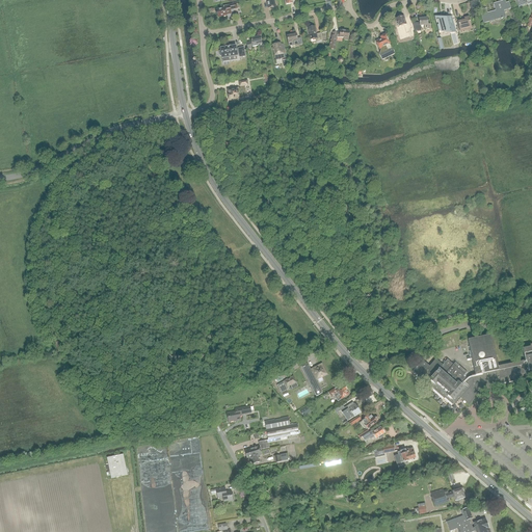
[(486,9),(480,10),(482,17),(483,17),(485,23),(489,22),(489,20),(496,18),(496,20),(501,18),(501,19),(503,19),(503,18),(505,18),(503,12),(504,12),(504,10),(510,8),(509,2),(506,3),(505,0),(496,3),(496,4),(494,5),(495,7),(496,10),(487,14),(486,9)]
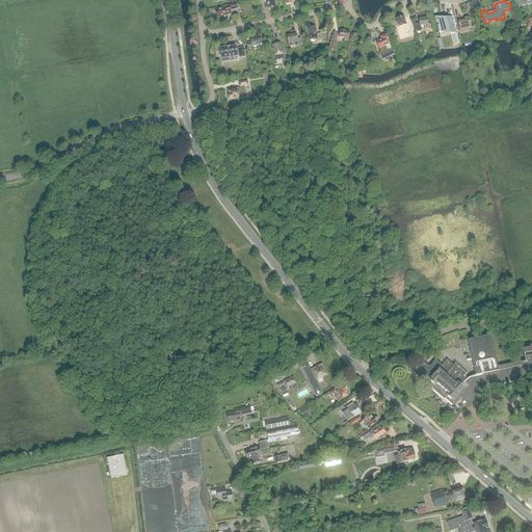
[(231,14),(230,10),(238,8),(237,3),(223,6),(224,8),(216,10),(218,18),(227,16),(227,15),(231,14)]
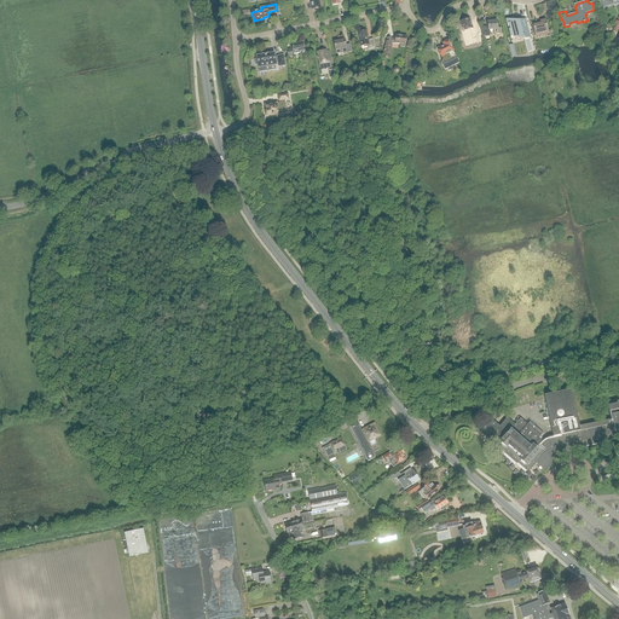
[(469,18),(461,21),(464,32),(467,30),(468,33),(469,32),(470,35),(475,34),(476,39),(478,38),(481,36),(480,27),(476,28),(473,29),(469,18)]
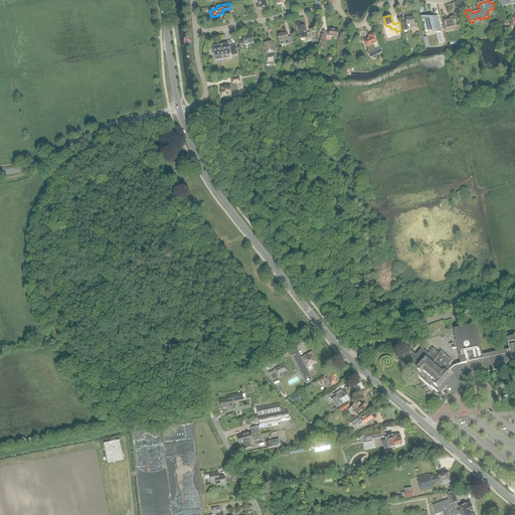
[(428,31),(436,29),(436,32),(441,30),(438,16),(426,19),(426,17),(420,16),(424,32),(428,31)]
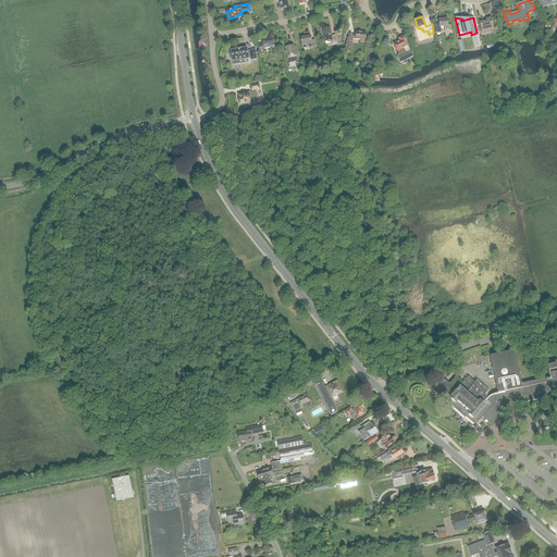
[(450,26),(448,26),(447,19),(438,20),(440,24),(432,24),(434,33),(441,33),(440,27),(444,26),(444,31),(450,31),(450,26)]
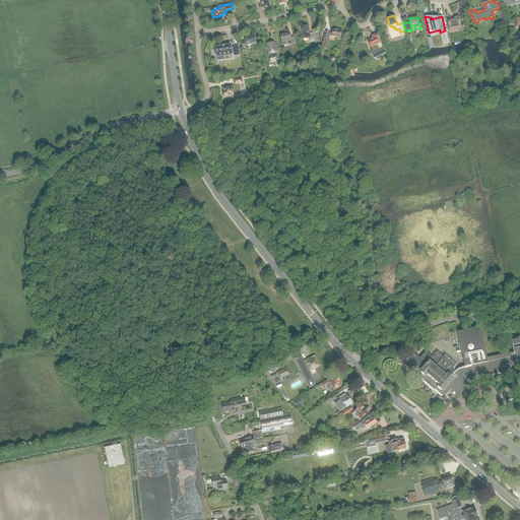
[(453,30),(453,27),(460,25),(458,17),(454,18),(454,20),(448,21),(448,22),(450,30),(453,30)]
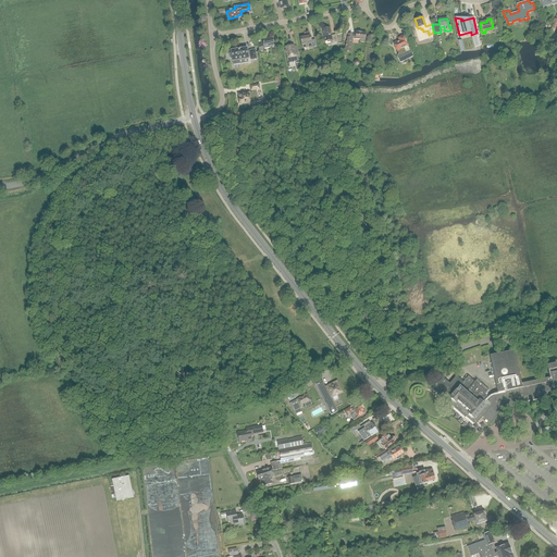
[(331,44),(337,42),(336,35),(331,36),(330,27),(322,29),(324,42),(330,40),(331,44)]
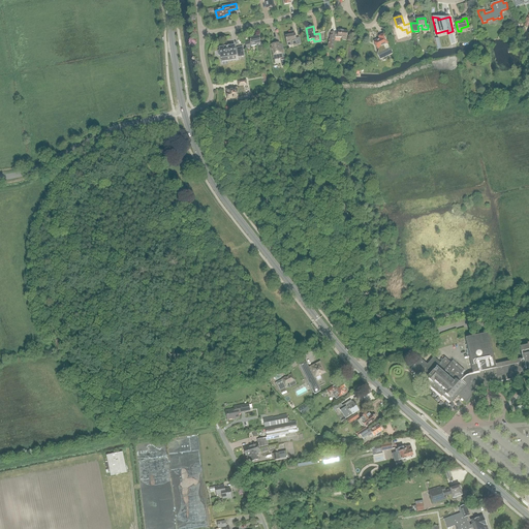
[(333,50),(335,40),(335,37),(342,38),(342,39),(345,40),(346,40),(347,31),(338,30),(338,33),(331,32),(330,40),(329,39),(328,49),(333,50)]
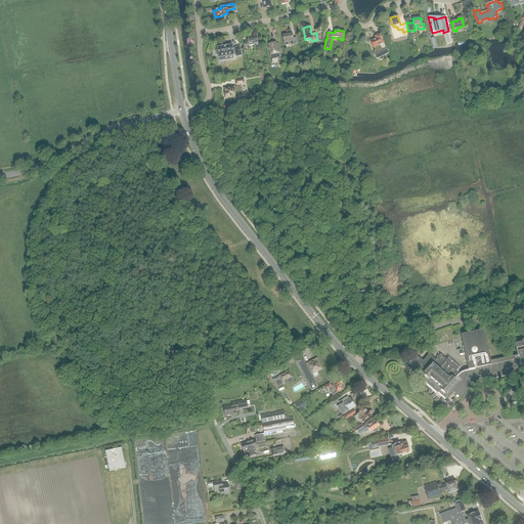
[(294,44),(298,44),(296,37),(293,38),(292,34),(282,35),(285,45),(294,43),(294,44)]
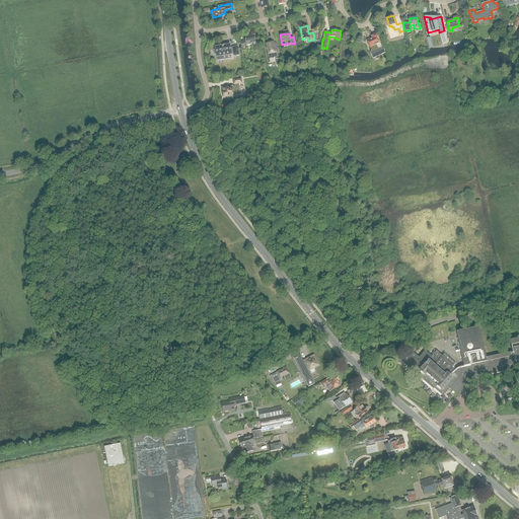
[(377,56),(385,52),(376,33),(371,36),(372,38),(367,41),(370,48),(375,45),(378,50),(375,51),(377,56)]
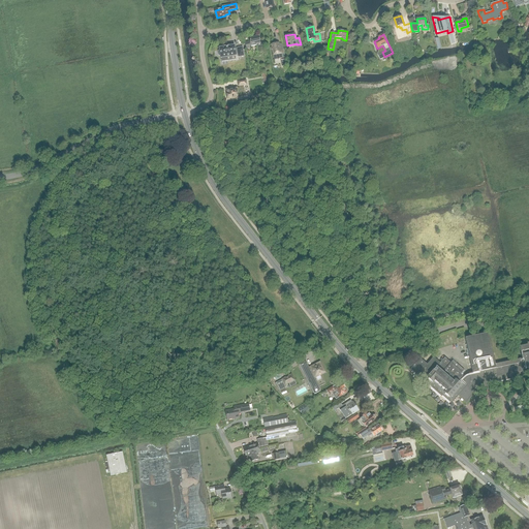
[(258,54),(261,53),(258,37),(250,38),(250,41),(245,42),(247,49),(250,49),(250,44),(257,43),(257,47),(256,47),(258,54)]
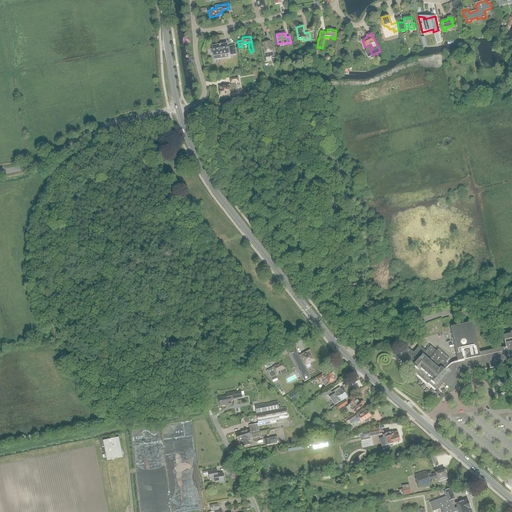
[(212,48),(210,48),(211,53),(213,52),(213,54),(214,54),(215,58),(220,57),(219,53),(228,51),(229,51),(230,53),(236,52),(234,43),(228,44),(228,45),(227,46),(226,42),(211,45),(212,48)]
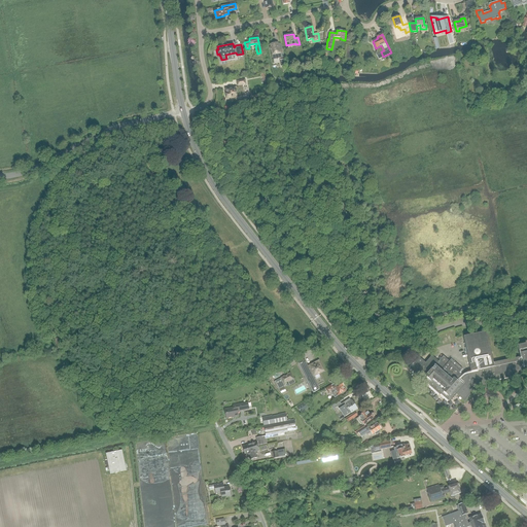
[(273,60),(281,59),(284,58),(282,49),(279,50),(278,43),(270,44),(273,60)]
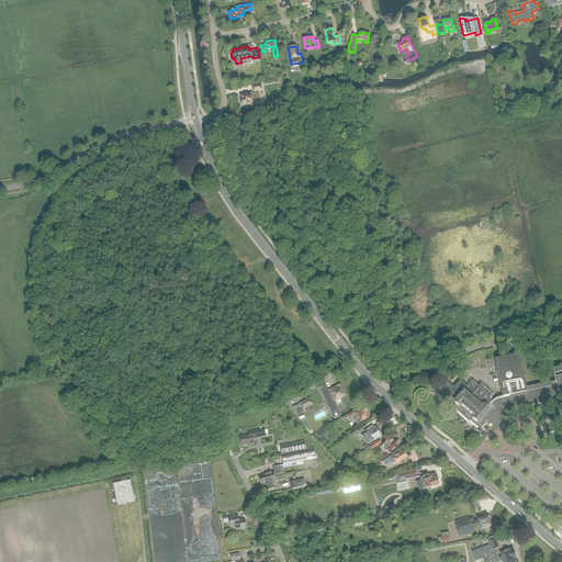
[(260,102),(260,100),(259,91),(261,90),(261,85),(253,86),(253,92),(254,92),(254,93),(251,93),(250,93),(247,93),(247,94),(242,96),(243,99),(240,99),(242,100),(240,101),(242,103),(242,104),(242,105),(253,104),(253,103),(260,102)]
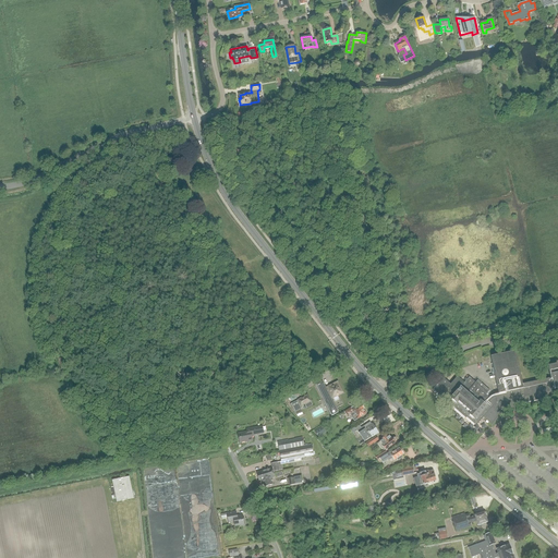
[(490,356),(499,393),(494,395),(492,396),(488,398),(485,396),(489,390),(477,380),(475,383),(470,377),(464,383),(457,377),(450,385),(444,378),(434,389),(441,396),(441,395),(453,405),(453,407),(465,417),(466,416),(475,425),(483,416),(490,424),(492,424),(493,423),(500,414),(498,410),(510,408),(510,410),(514,409),(513,404),(525,402),(525,403),(552,398),(550,390),(557,388),(557,361),(556,362),(556,364),(548,366),(550,378),(522,385),(517,358),(516,351),(490,356)]
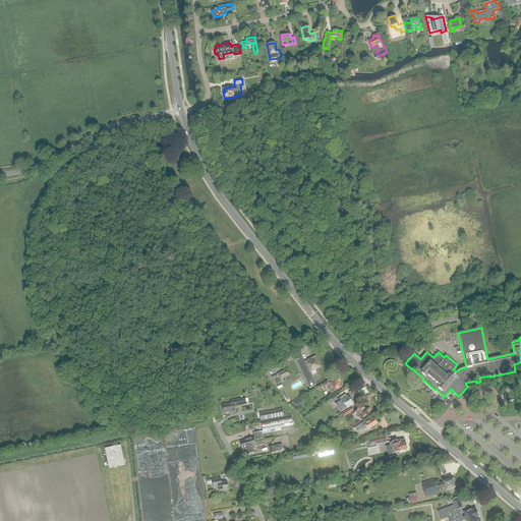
[(300,356),(295,359),(304,378),(307,384),(309,388),(315,386),(308,371),(310,370),(312,375),(316,373),(314,368),(319,366),(319,365),(319,364),(317,362),(316,362),(314,358),(305,362),(304,363),(300,356)]
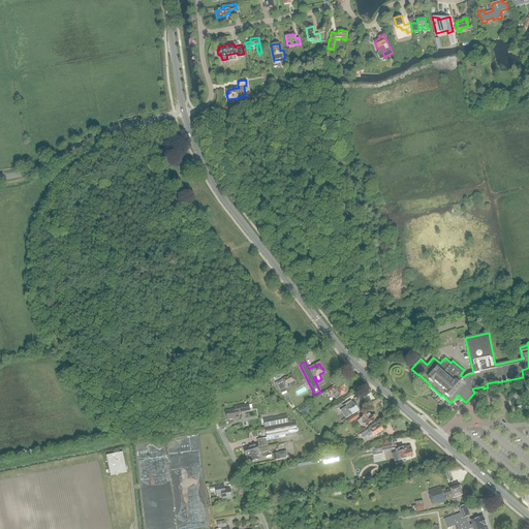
[(294,380),(291,374),(282,379),(276,382),(279,391),(287,386),(286,385),(287,384),(289,383),(291,386),(297,384),(294,380)]
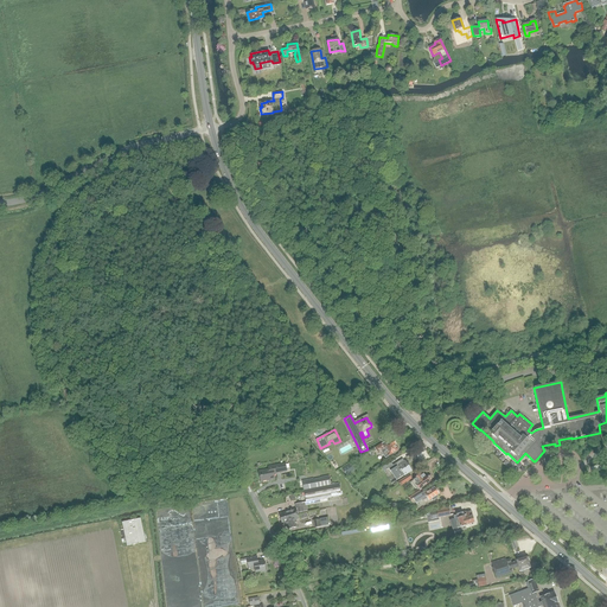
[(383,442),(375,448),(378,453),(381,452),(382,453),(385,459),(389,457),(398,451),(395,446),(395,445),(394,443),(393,442),(391,440),(385,445),(383,442)]
